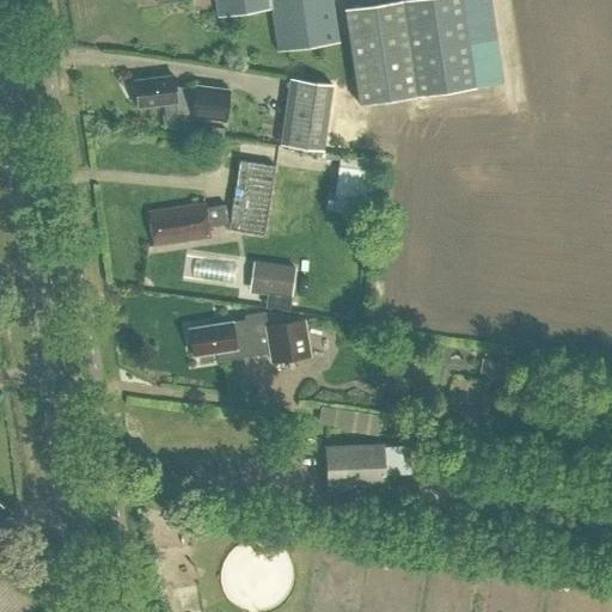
[(157,0),(157,2),(169,0),(214,0),(218,17),(270,8),(276,50),(338,42),(332,2),(346,1),(344,0),(157,0)]
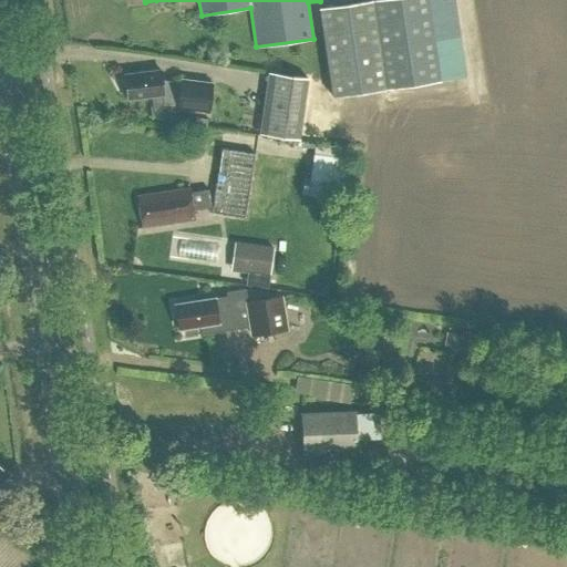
[(362,0),(318,7),(331,96),(387,89),(372,0),(362,0)]
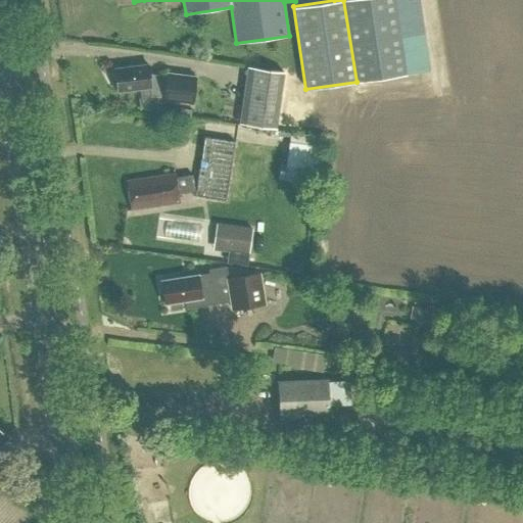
[(407,74),(395,0),(344,0),(357,81),(407,74)]
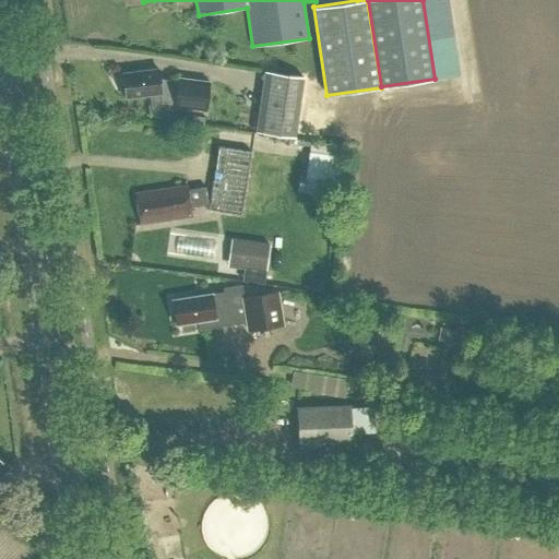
[(174,106),(205,109),(209,81),(177,78),(177,80),(158,78),(157,69),(122,73),(126,96),(159,93),(161,102),(175,103),(174,106)]
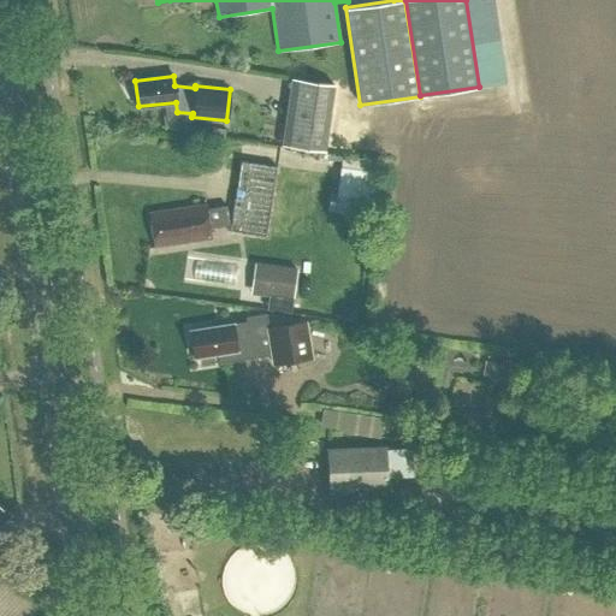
[(325,150),(335,86),(294,80),(284,146),(325,150)]
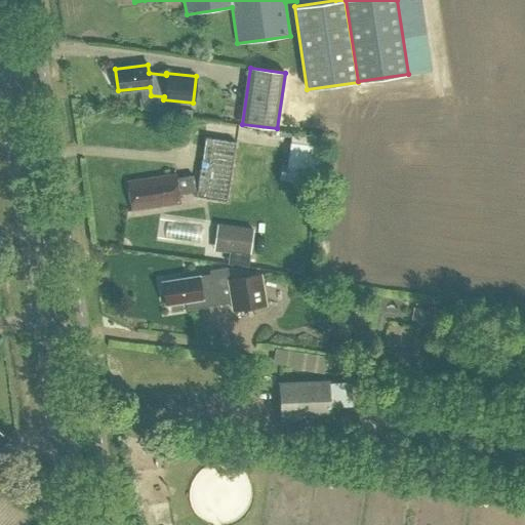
[(176,150),(128,158),(133,188),(182,180),(180,177),(193,175),(191,189),(224,193),(232,132),(199,127),(196,151),(177,154),(176,150)]
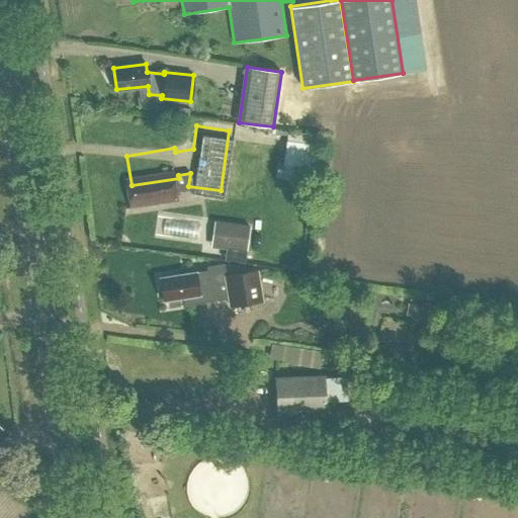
[(295,126),(292,147),(315,149),(318,130),(295,126)]
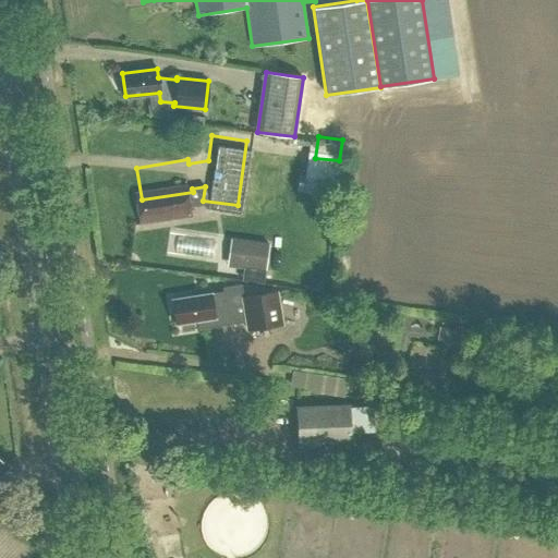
[(268,244),(247,242),(244,267),(265,270),(268,244)]
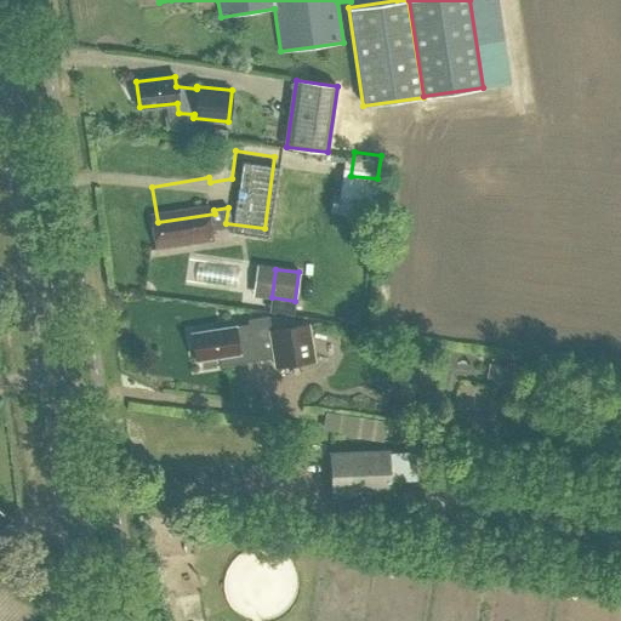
[(272,357),(274,366),(312,360),(306,324),(269,330),(267,315),(246,319),(248,324),(191,332),(195,360),(218,355),(220,365),(272,357)]
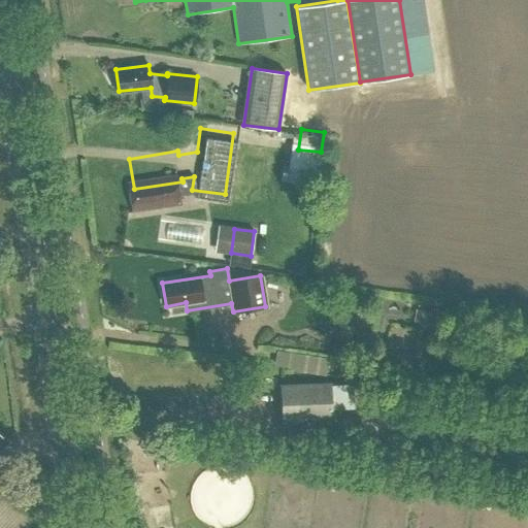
[(416,308),(414,320),(436,324),(438,312),(416,308)]
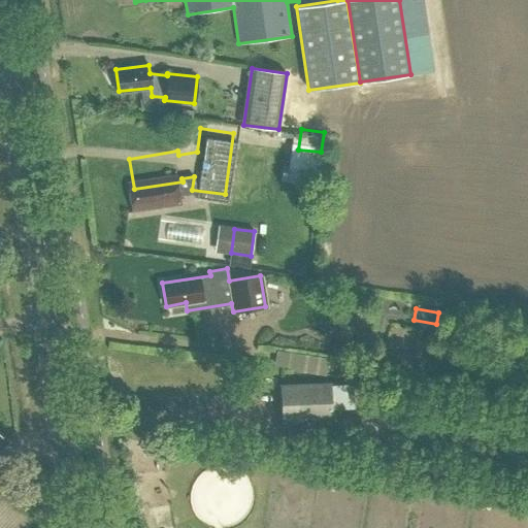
[(282,386),(284,419),(333,417),(331,384),(282,386)]
